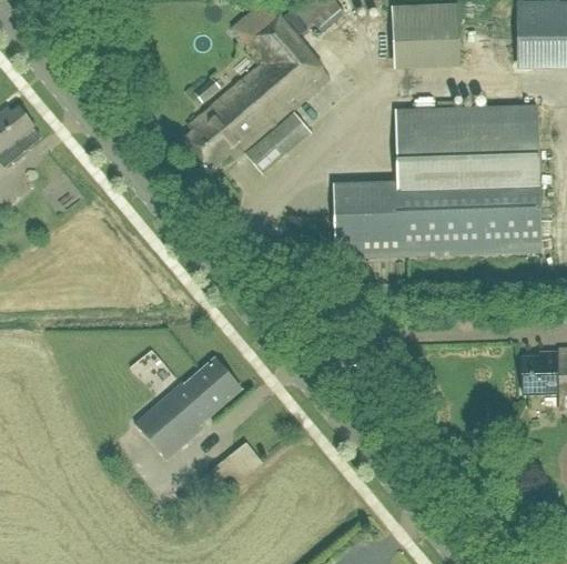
[(340,66),(292,9),(276,17),(262,0),(260,0),(229,26),(260,62),(190,122),(193,128),(183,136),(209,165),(226,150),(232,157),(340,66)]
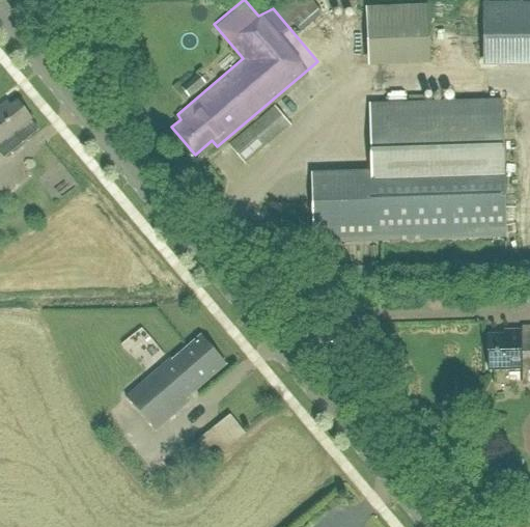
[(300,29),(321,11),(310,0),(303,0),(287,14),(300,29)]
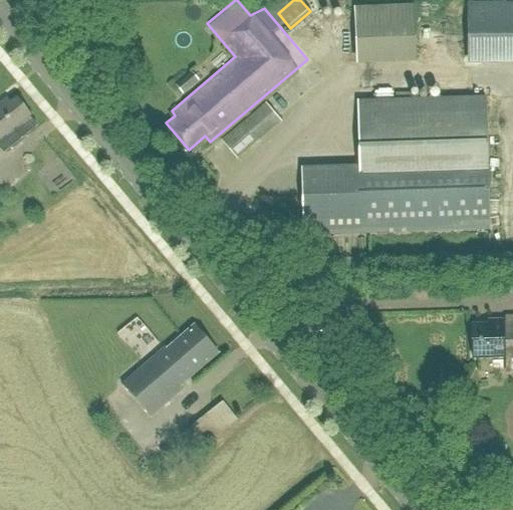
[(512,0),(466,1),(466,49),(512,48),(512,0)]
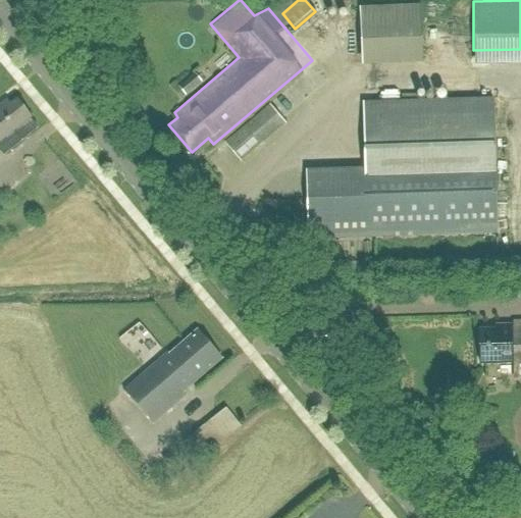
[(362,4),(364,54),(420,51),(418,2),(362,4)]
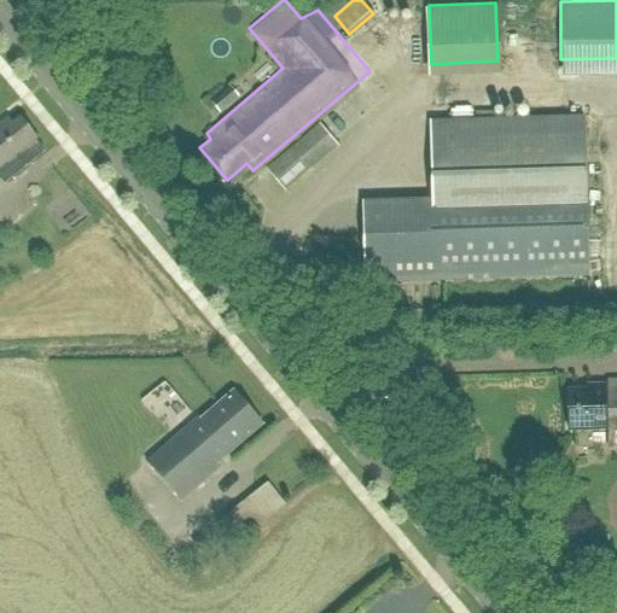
[(210,99),(219,110),(238,94),(230,83),(210,99)]
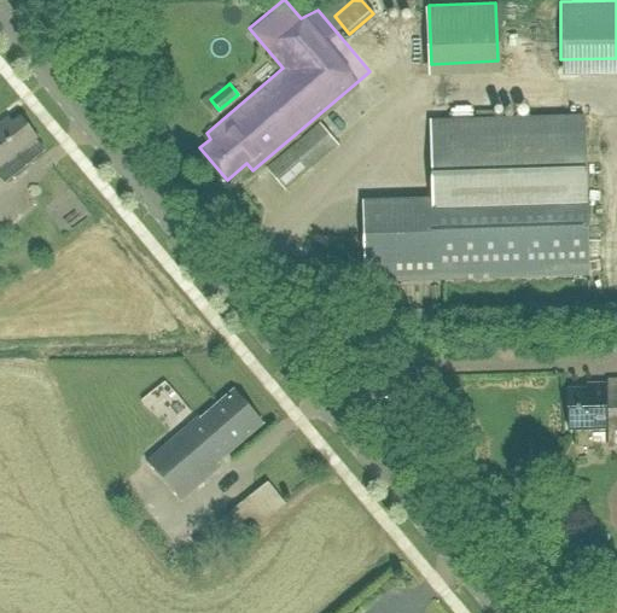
[(361,205),(364,276),(588,269),(582,114),(429,118),(431,202),(361,205)]
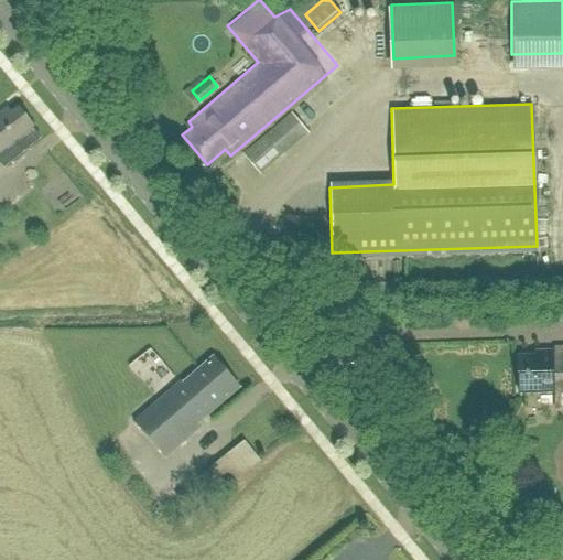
[(6,105),(0,108),(0,161),(2,163),(39,133),(30,122),(17,105),(10,110),(6,105)]
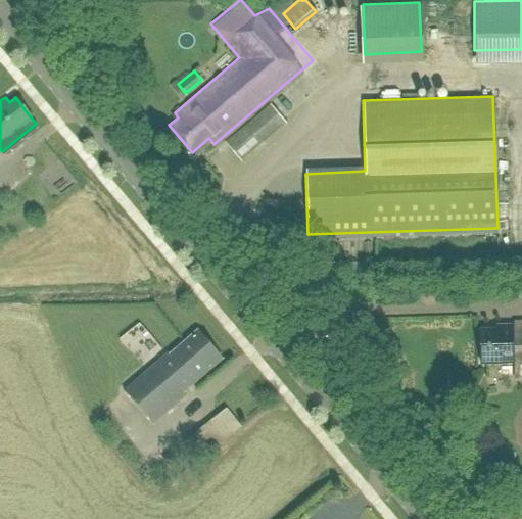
[(284,122),(268,101),(224,139),(240,159),(284,122)]
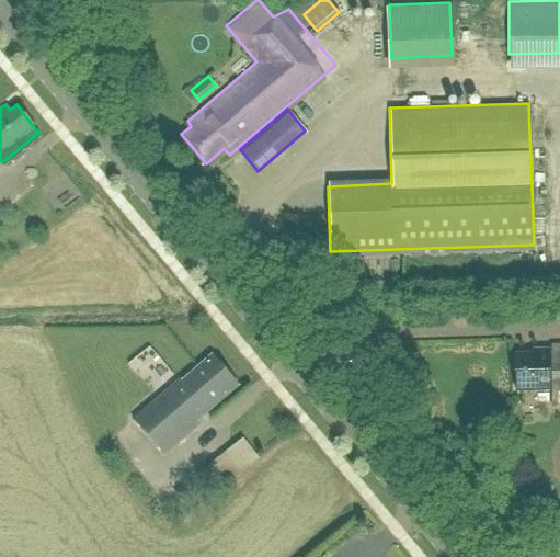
[(559,401),(559,341),(549,342),(549,350),(514,351),(515,388),(550,387),(550,402),(559,401)]
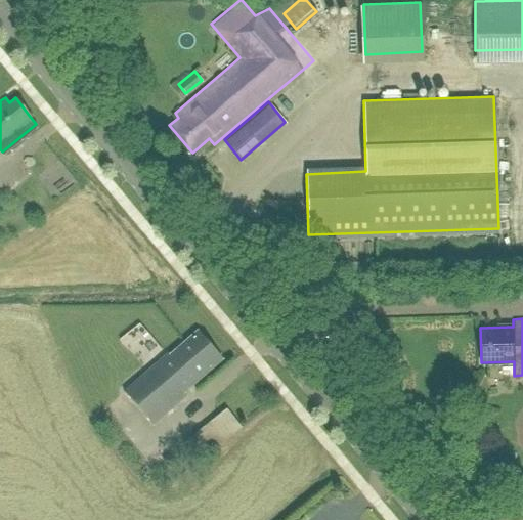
[(184,393),(182,390),(220,357),(195,329),(168,353),(166,351),(124,388),(153,421),(184,393)]
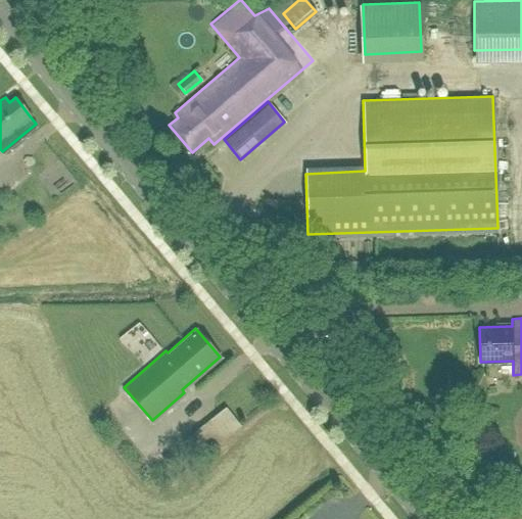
[(209,449),(239,424),(224,407),(195,430),(209,449)]
